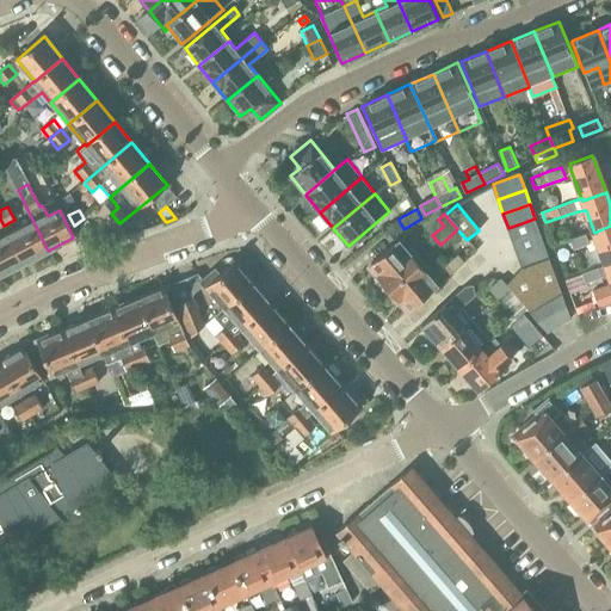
[(535,218),(508,228),(513,242),(541,233),(535,218)]
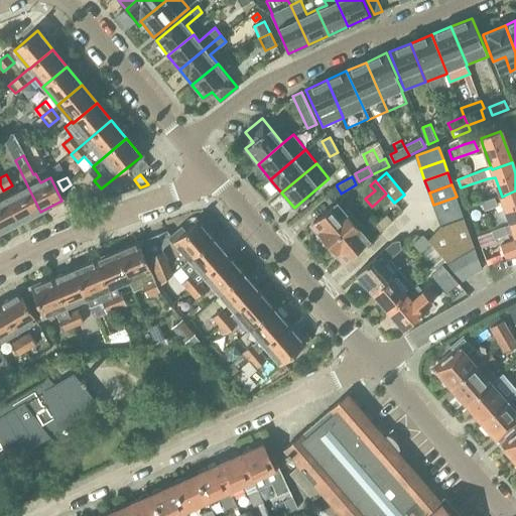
[(337,185),(326,192),(330,199),(341,192),(337,186),(337,185)]
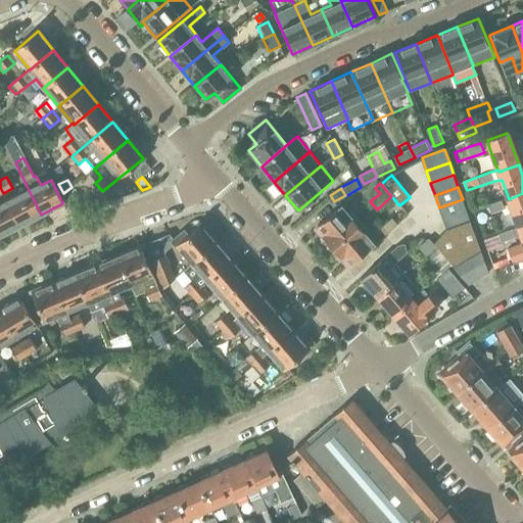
[(18,226),(41,215),(29,190),(7,201),(18,226)]
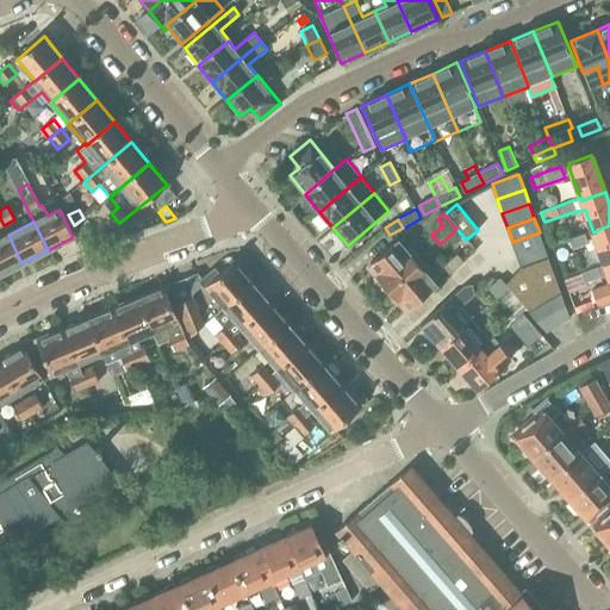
[(609,263),(609,225),(593,232),(605,266),(609,263)]
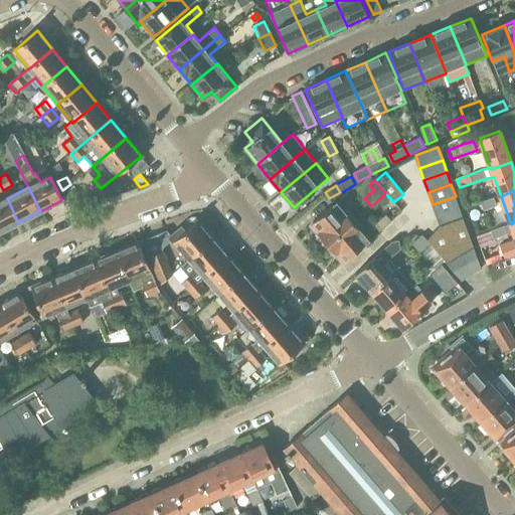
[(437,216),(460,208),(456,196),(433,204),(437,216)]
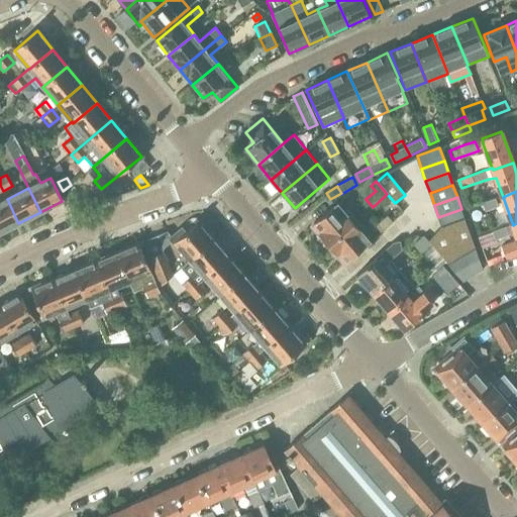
[(486,212),(499,207),(496,198),(483,202),(486,212)]
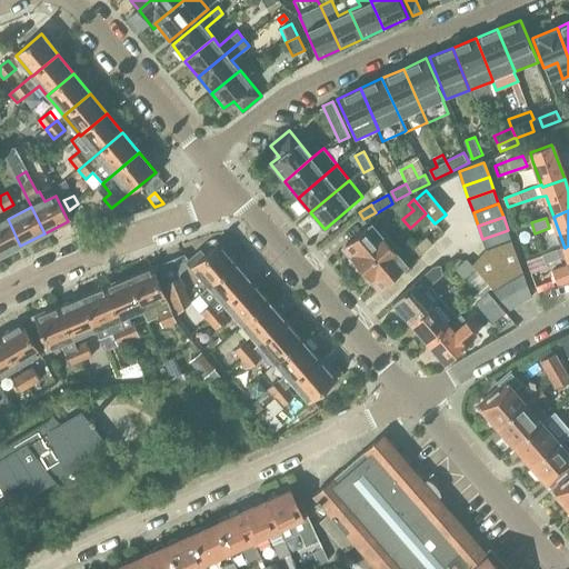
[(0,256),(20,246),(8,219),(0,222),(0,256)]
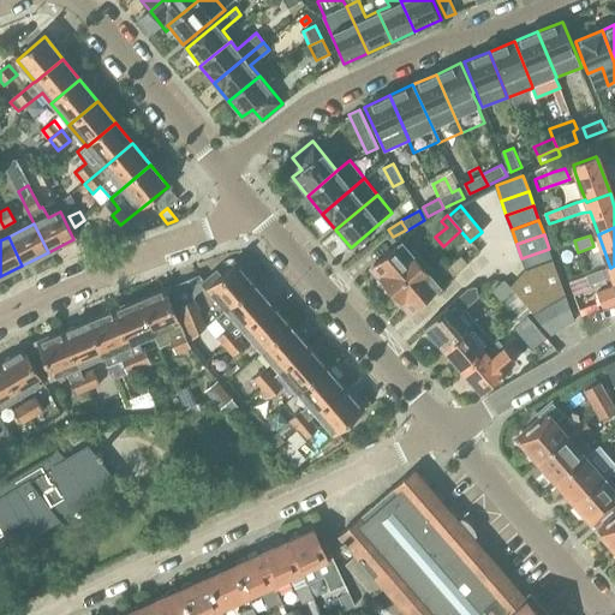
[(387,293),(421,264),(401,242),(372,267),(383,280),(378,282),(387,293)]
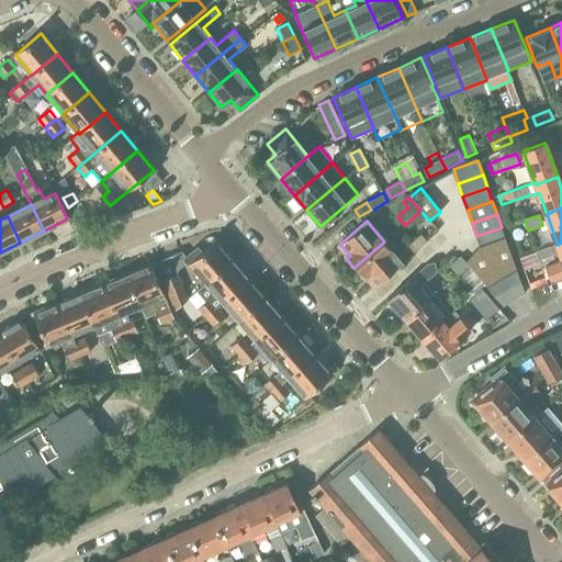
[(502,227),(476,236),(482,249),(506,242),(502,227)]
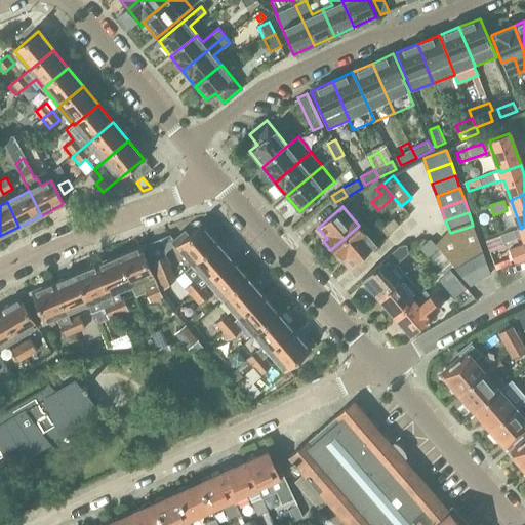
[(390,220),(380,230),(386,236),(399,225),(395,218),(391,221),(390,220)]
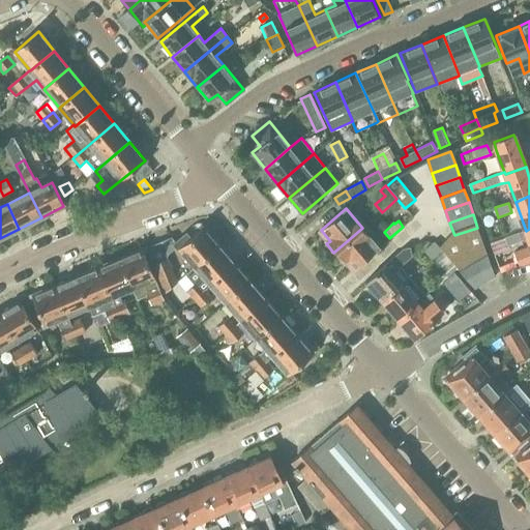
[(195,267),(218,245),(203,228),(188,240),(184,235),(172,244),(168,239),(152,245),(150,255),(166,292),(177,283),(168,260),(168,254),(175,248),(176,249),(178,247),(195,267)]
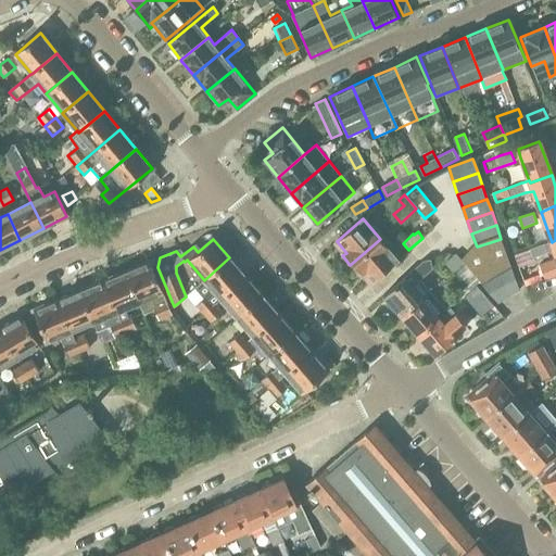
[(380,239),(350,265),(359,275),(363,272),(373,282),(399,261),(380,239)]
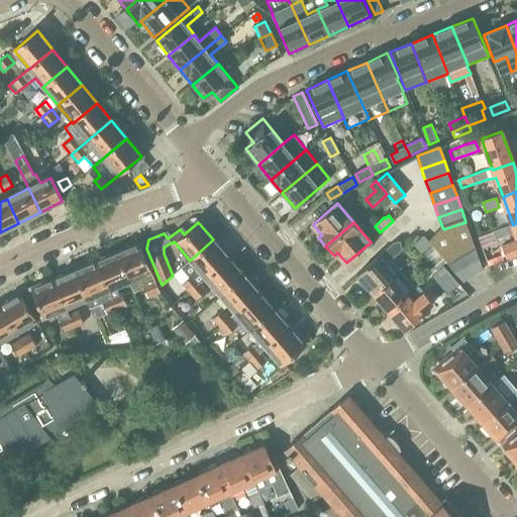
[(466,222),(443,229),(429,241),(448,262),(460,254),(475,246),(466,222)]
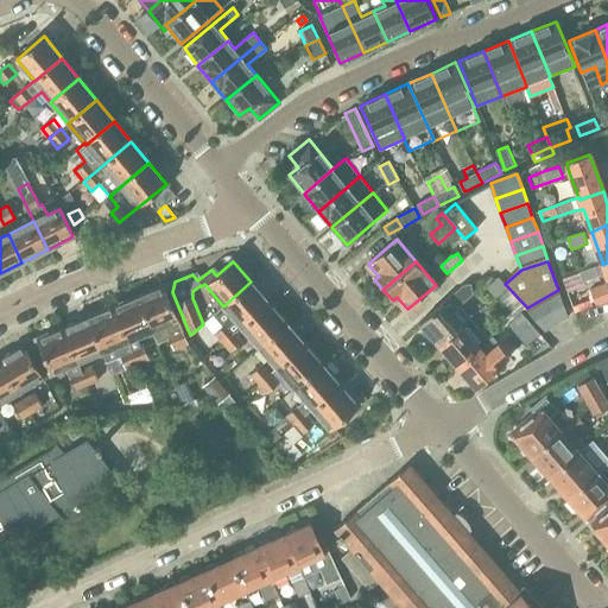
[(607,299),(607,263),(603,265),(607,278),(607,282),(589,290),(595,305),(607,299)]
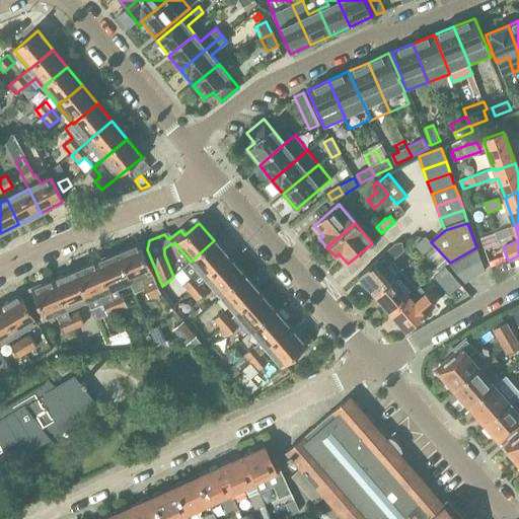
[(507,227),(494,231),(497,241),(510,236),(507,227)]
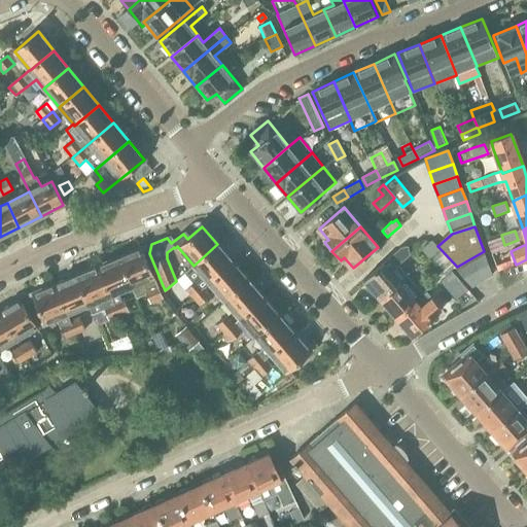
[(429,258),(441,249),(431,240),(421,249),(429,258)]
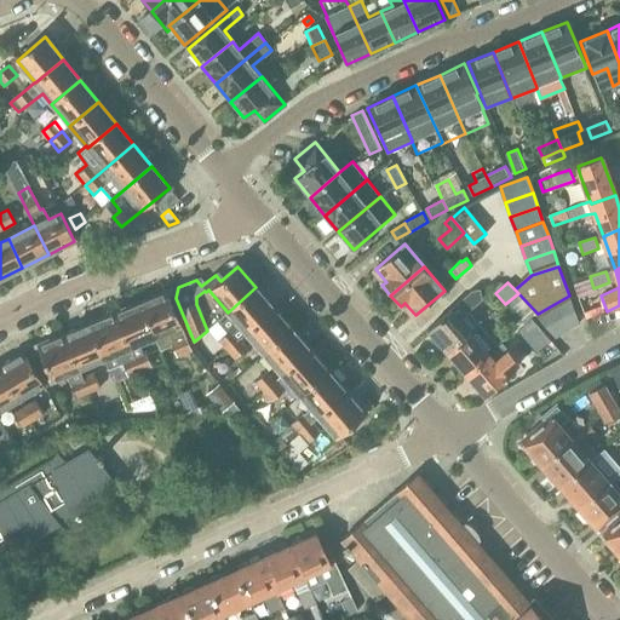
[(256,287),(228,313),(210,328),(219,340),(218,340),(227,350),(240,339),(246,333),(246,334),(274,310),(256,287)]
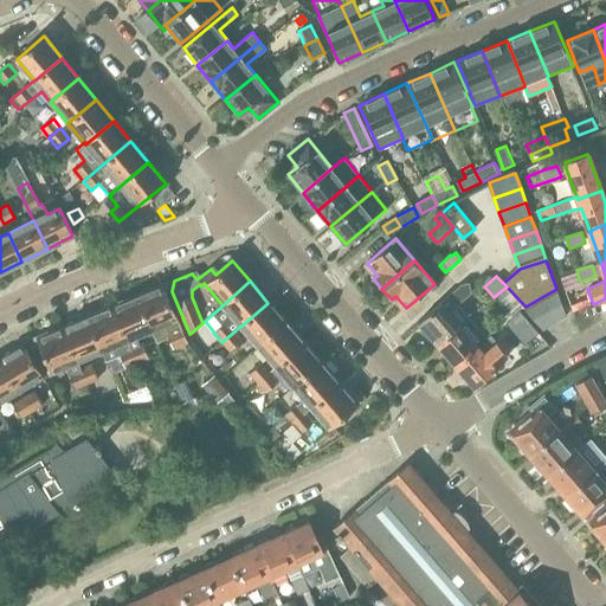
[(418,323),(436,343),(457,324),(466,316),(457,305),(470,294),(469,284),(461,285),(418,323)]
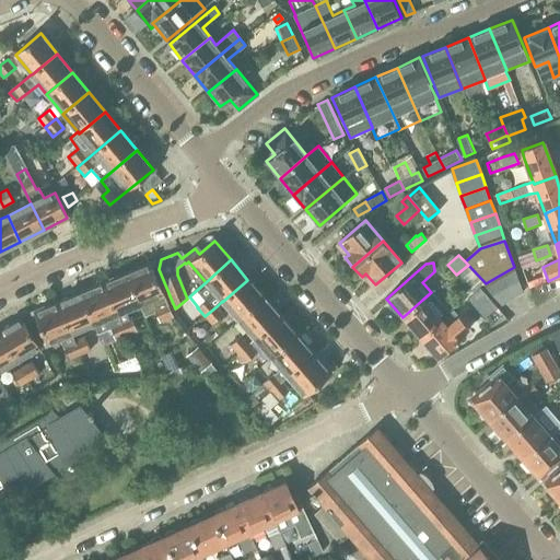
[(167,303),(163,295),(151,264),(127,273),(139,305),(153,299),(156,307),(167,303)]
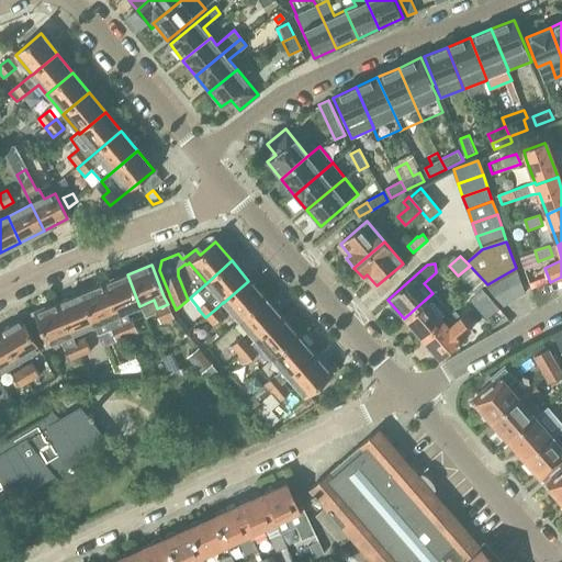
[(501,277),(514,300),(525,293),(516,268),(501,277)]
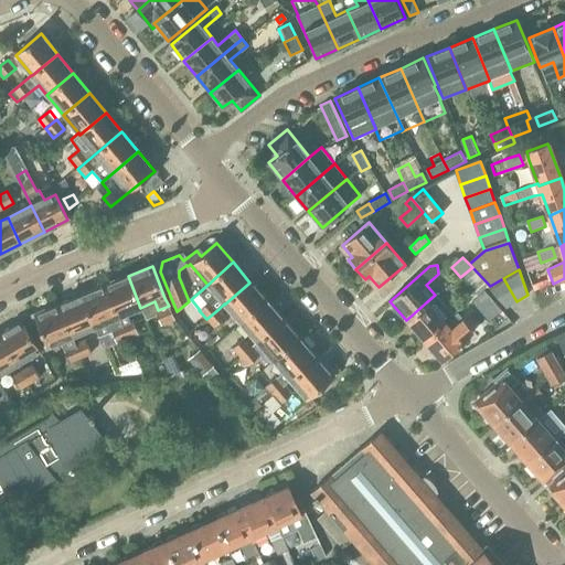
[(126,313),(140,308),(128,276),(105,286),(117,318),(118,317),(121,326),(130,322),(126,313)]
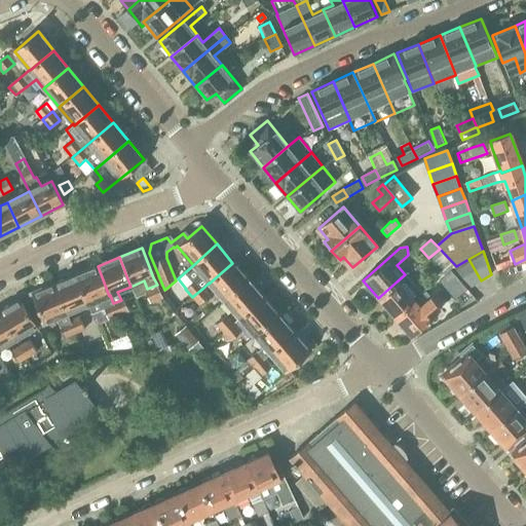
[(481,280),(468,259),(455,267),(471,287),(481,280)]
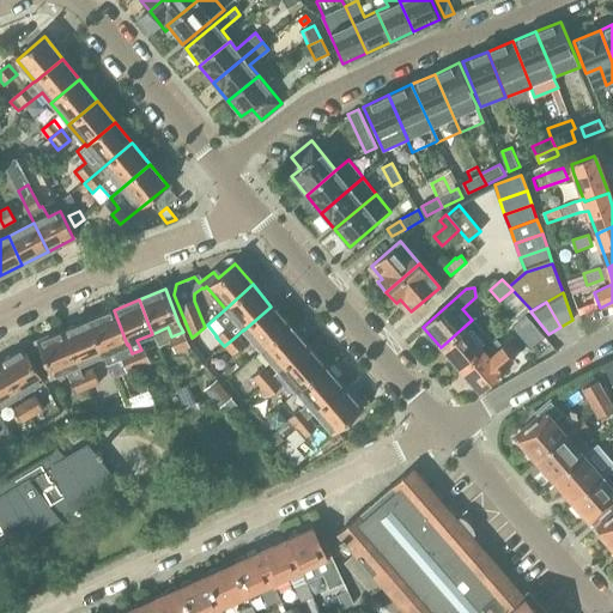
[(271,307),(243,331),(262,351),(290,327),(271,307)]
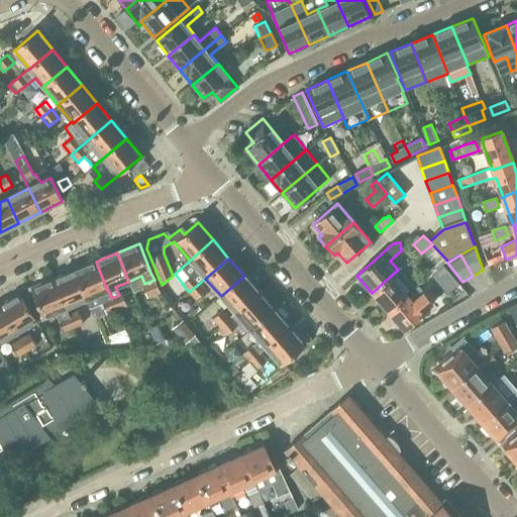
[(75,271),(74,271),(86,299),(87,299),(94,317),(106,312),(106,314),(116,310),(111,298),(108,290),(107,291),(96,262),(75,271)]
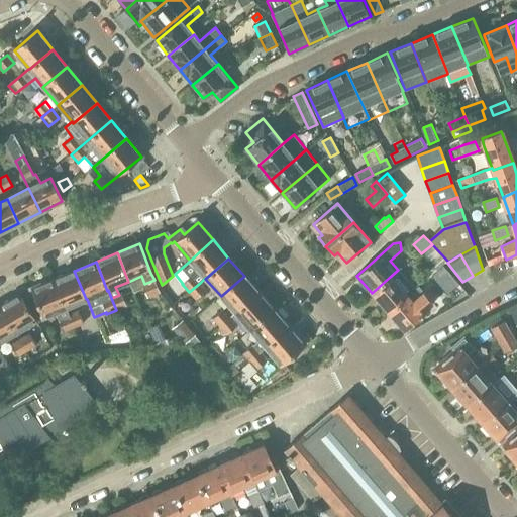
[(449,273),(443,266),(431,275),(438,283),(449,273)]
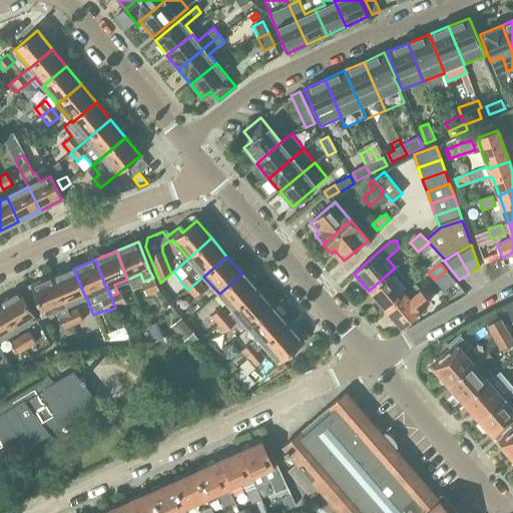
[(387,275),(369,291),(384,310),(403,293),(411,287),(395,268),(387,275)]
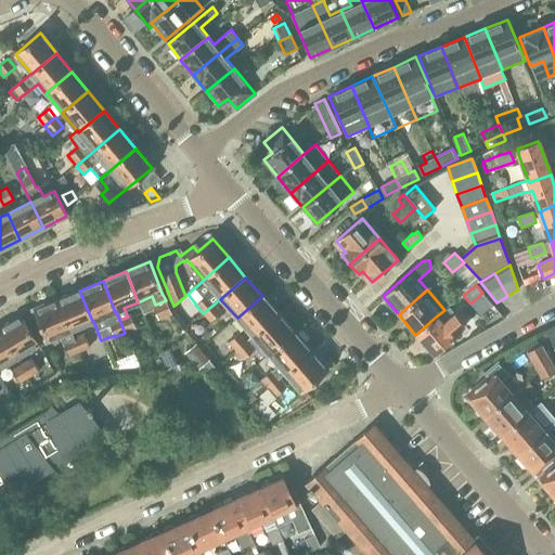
[(92,321),(79,291),(57,299),(69,331),(71,331),(92,321)]
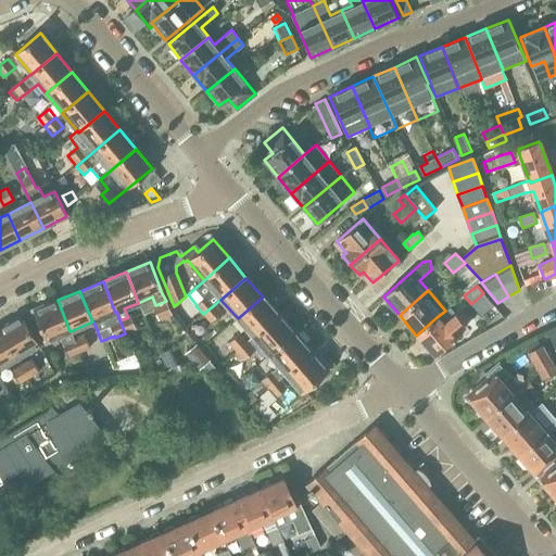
[(253,338),(278,316),(263,297),(238,318),(253,338)]
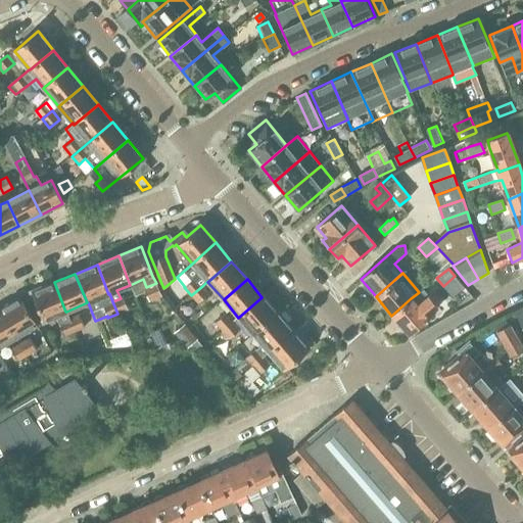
[(65,312),(54,282),(32,291),(44,321),(56,316),(65,336),(76,332),(69,319),(66,312),(65,312)]
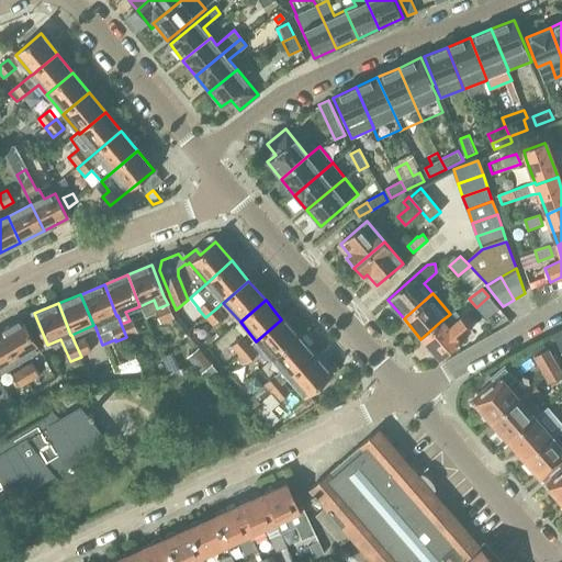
[(163,322),(173,317),(168,304),(157,308),(163,322)]
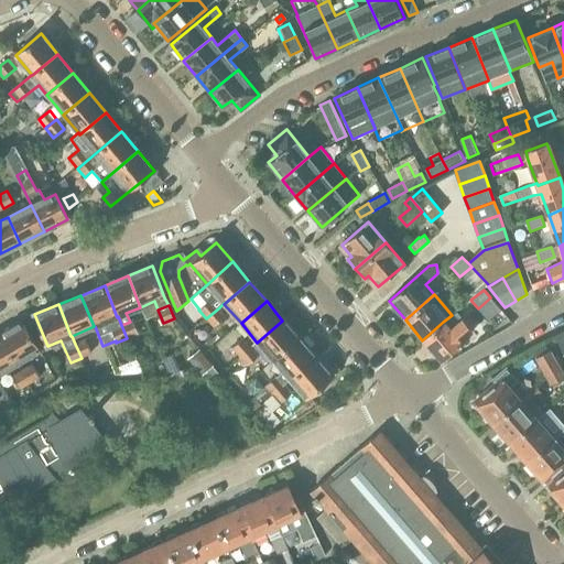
[(218,308),(206,318),(214,327),(226,317),(218,308)]
